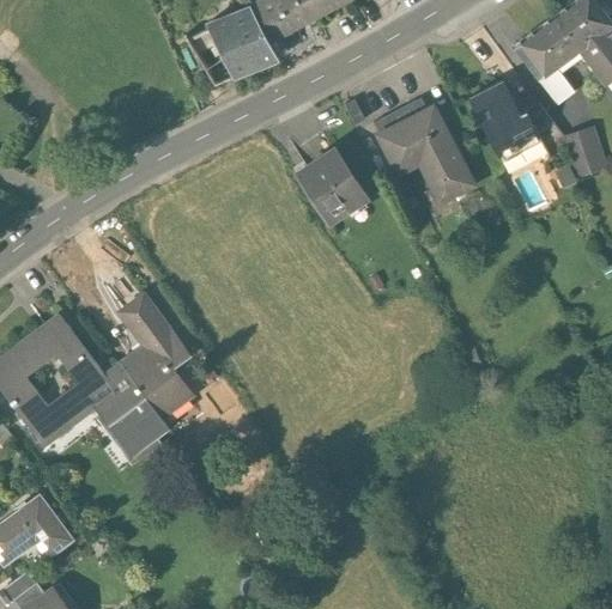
[(326,6),(322,0),(254,0),(248,4),(266,38),(294,24),(326,6)]
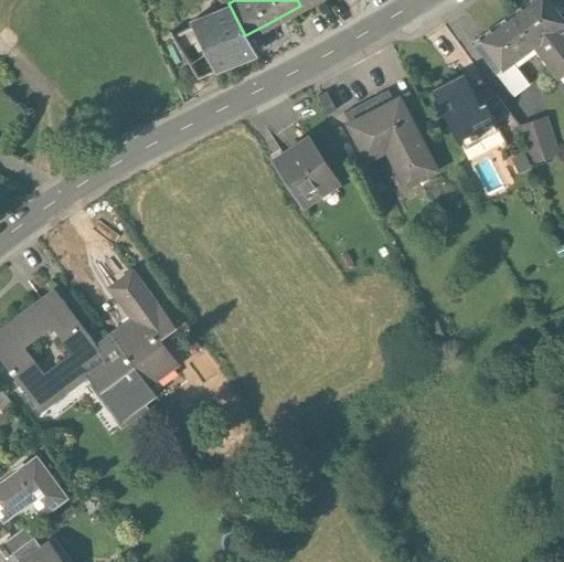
[(533,0),(504,21),(528,53),(550,82),(563,71),(563,30),(562,28),(541,0),(533,0)]
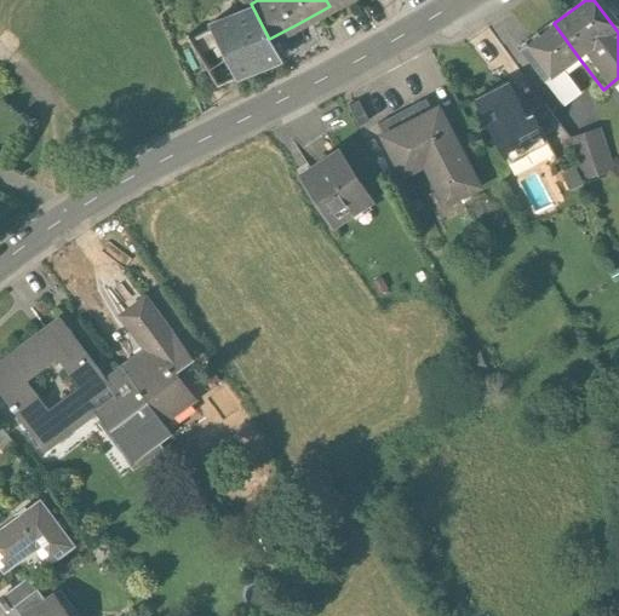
[(269,39),(251,4),(185,33),(216,84),(279,56),(269,39)]
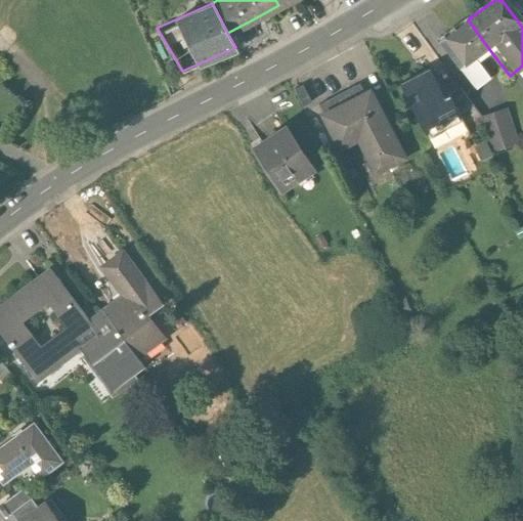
[(456,73),(489,49),(468,19),(435,43),(456,73)]
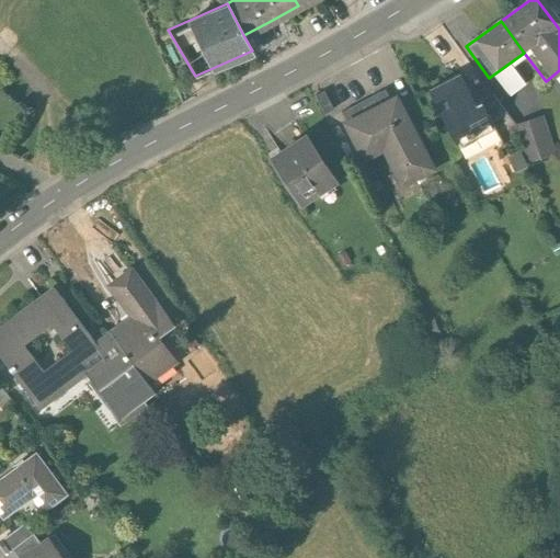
[(481,120),(456,75),(421,94),(446,139),(481,120)]
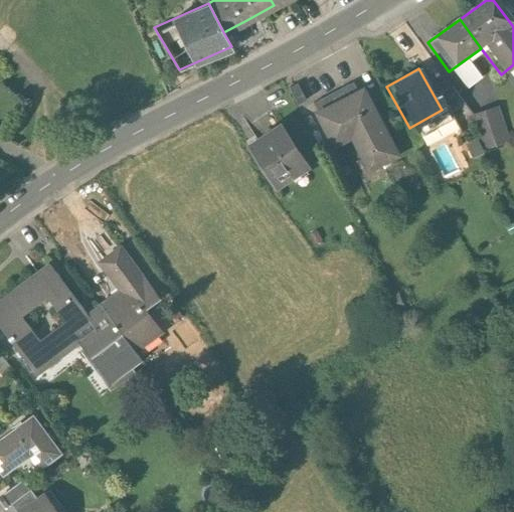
[(397,160),(362,89),(309,115),(327,153),(345,144),(362,178),(397,160)]
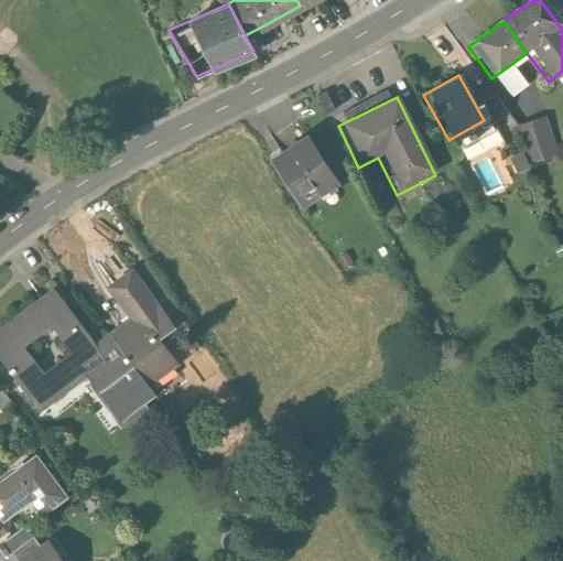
[(560,153),(550,115),(524,121),(534,160),(560,153)]
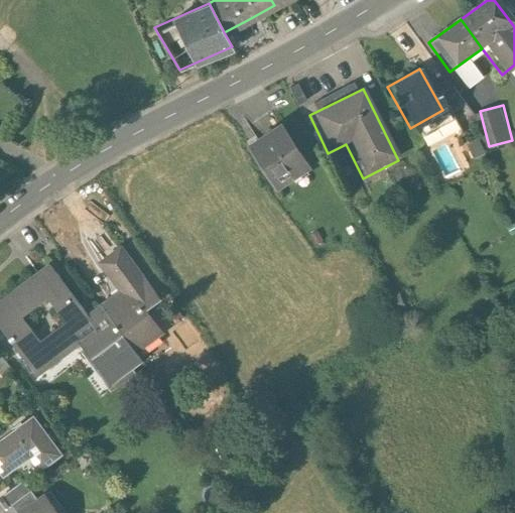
[(308,171),(279,126),(243,149),(272,195),(308,171)]
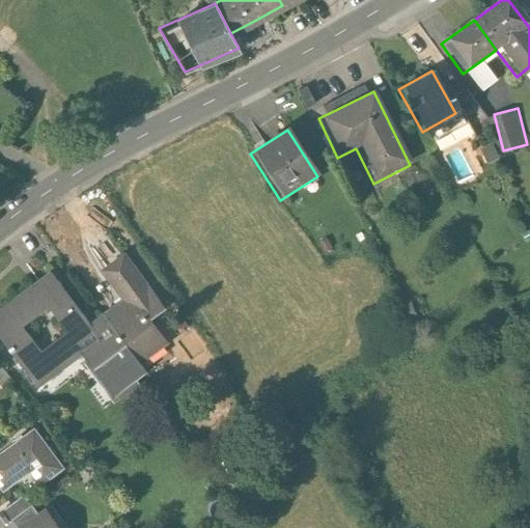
[(127,253),(100,272),(121,301),(104,313),(142,366),(170,345),(154,323),(169,311),(127,253)]
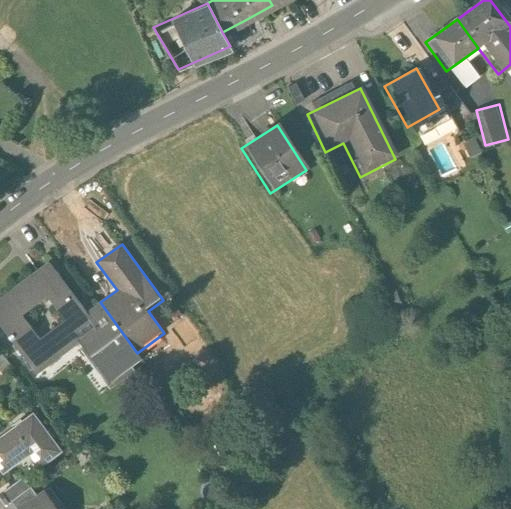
[(0,326),(35,376),(78,344),(110,387),(144,362),(137,353),(100,302),(88,312),(50,261),(0,297),(0,326)]
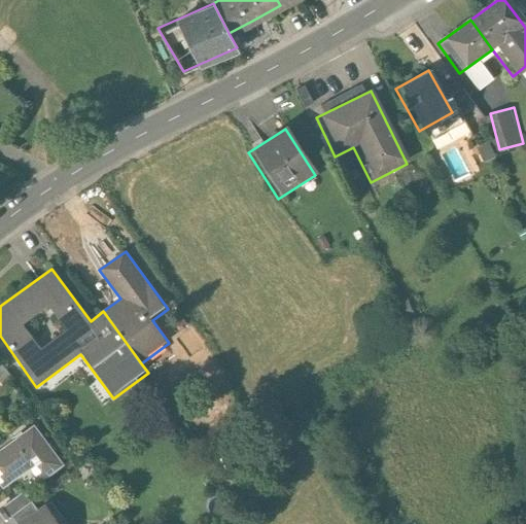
[(33,427),(0,450),(0,486),(2,489),(30,469),(42,486),(65,469),(33,427)]
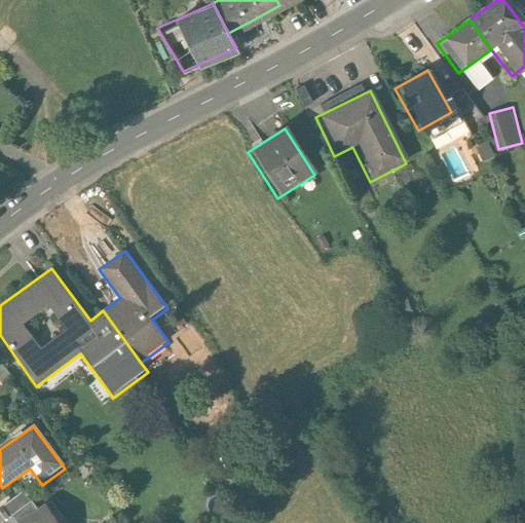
[(10,521),(39,509),(30,488),(2,500),(10,521)]
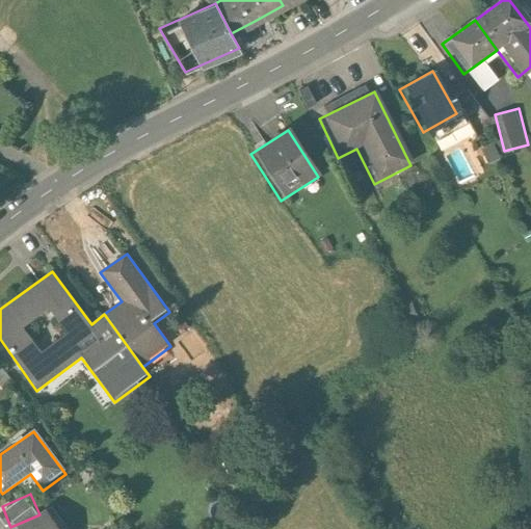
[(59,528),(47,511),(22,528),(59,528)]
